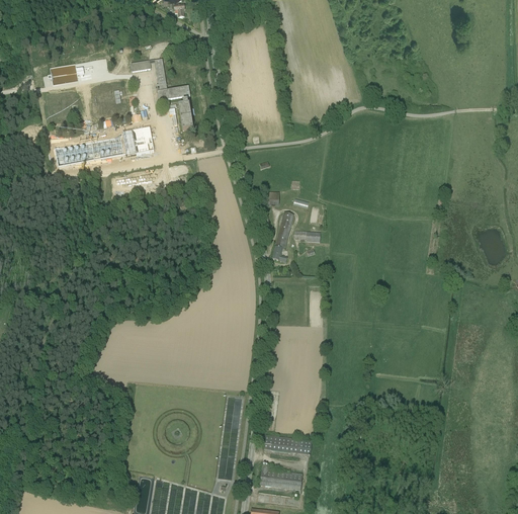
[(184,8),(184,3),(174,4),(175,12),(178,12),(178,15),(184,14),(183,8),(184,8)]
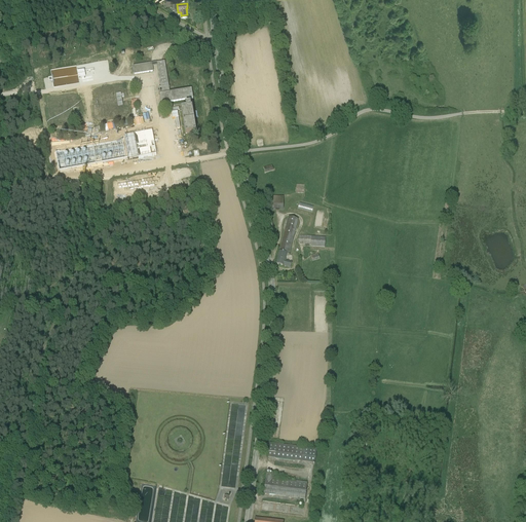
[(170,89),(164,58),(156,60),(160,83),(159,84),(159,89),(158,89),(159,91),(160,101),(185,97),(186,105),(181,106),(185,131),(195,128),(191,104),(190,104),(189,96),(193,96),(191,85),(170,89)]
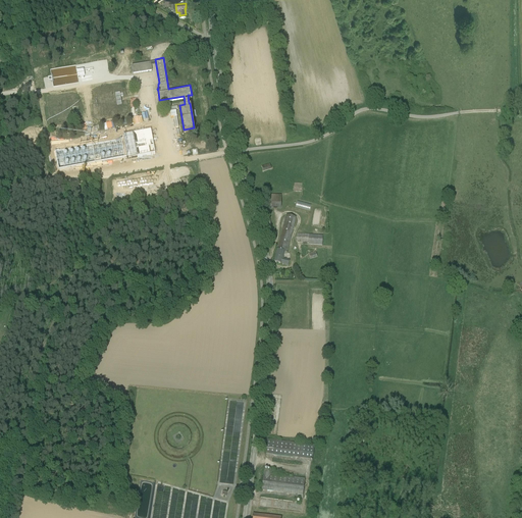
[(133,70),(152,67),(150,60),(131,63),(133,70)]
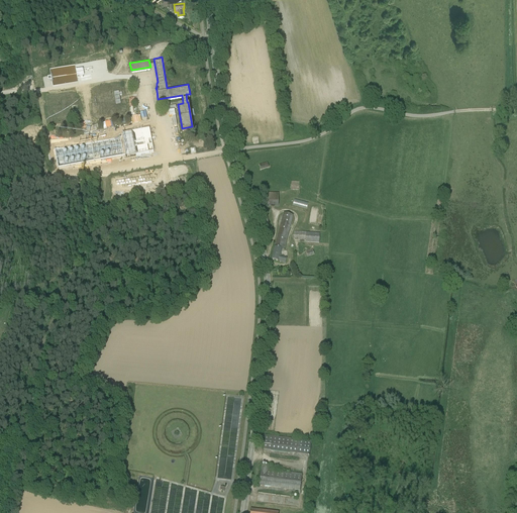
[(115,134),(53,146),(57,166),(119,154),(125,152),(125,154),(156,147),(151,121),(141,126),(121,130),(121,133),(115,134)]
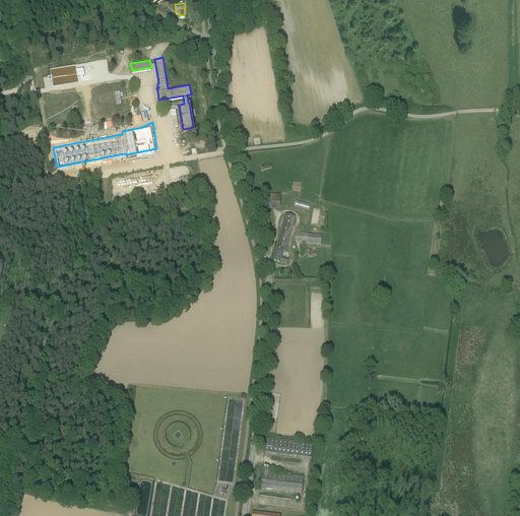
[(280,203),(280,191),(269,191),(268,203),(280,203)]
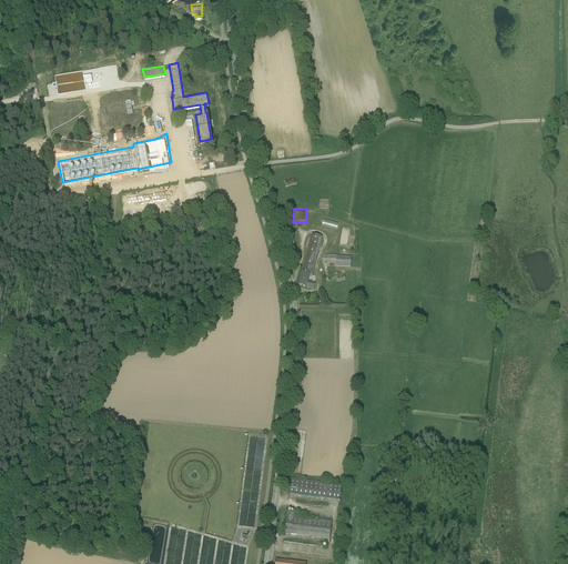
[(323,214),(322,221),(337,225),(340,219),(323,214)]
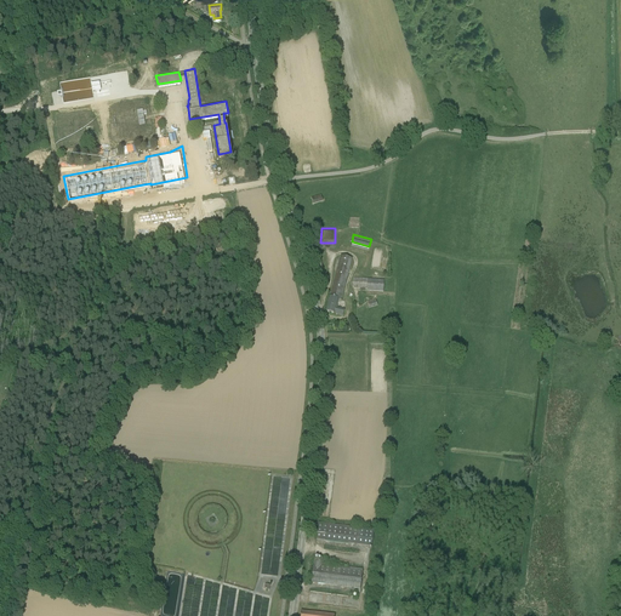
[(325,307),(342,312),(345,304),(337,303),(339,296),(341,296),(352,255),(341,252),(330,292),(329,292),(325,307)]
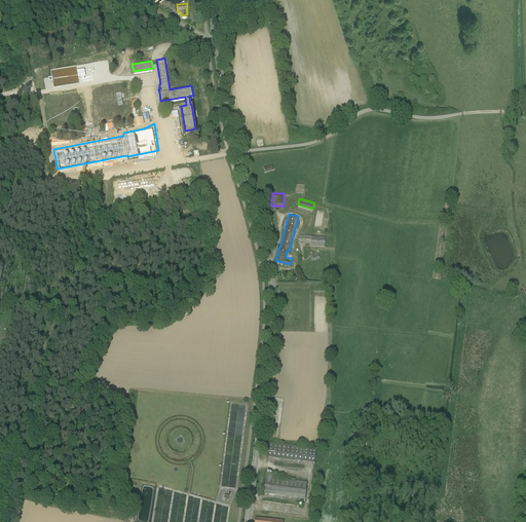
[(326,233),(299,231),(298,240),(310,241),(310,243),(325,244),(326,233)]
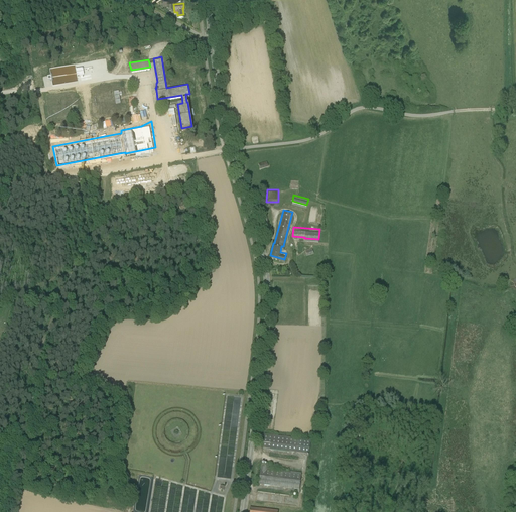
[(183,424),(188,424),(178,416),(171,416),(167,422),(167,423),(170,423),(172,424),(168,424),(168,425),(168,427),(166,427),(166,431),(167,431),(168,429),(170,429),(173,431),(173,433),(175,434),(175,431),(174,431),(174,428),(176,426),(176,424),(183,424)]
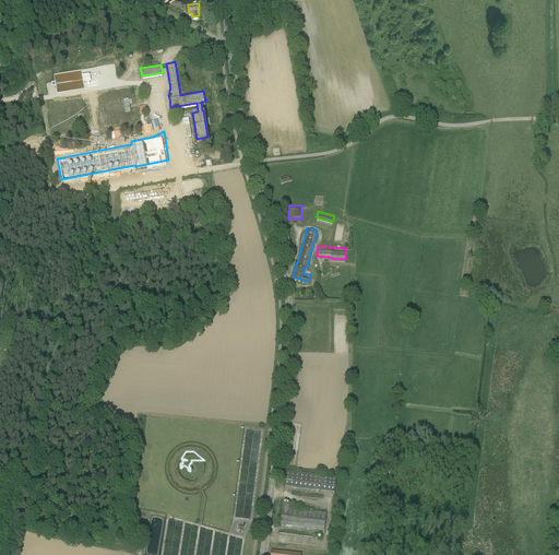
[(285,482),(290,483),(335,489),(336,473),(287,467),(285,482)]
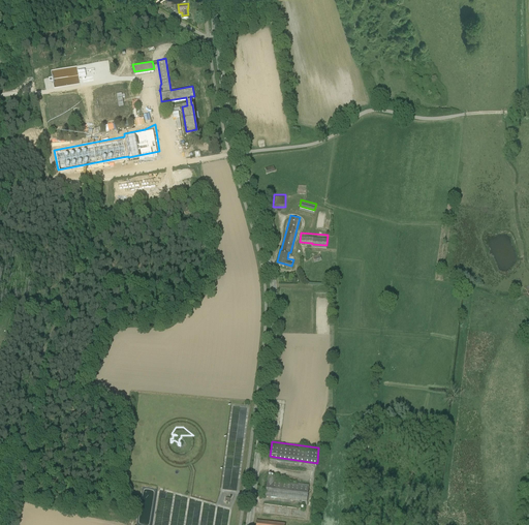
[(275,476),(275,473),(268,472),(268,473),(267,479),(265,493),(307,498),(309,482),(275,476)]
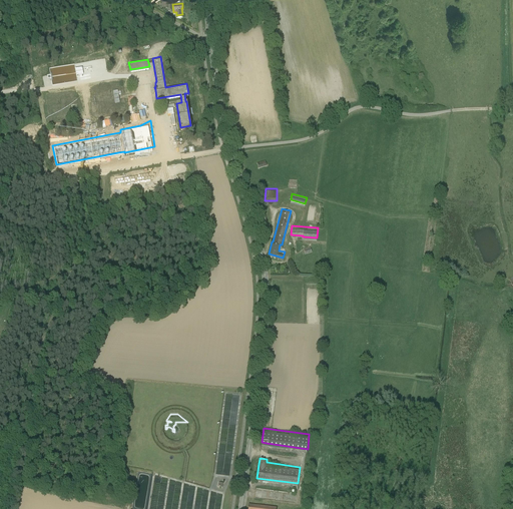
All buildings are outlined.
